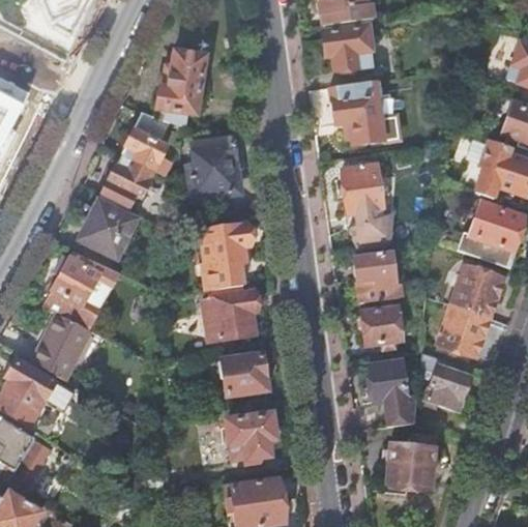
[(0,0),(0,26),(64,58),(93,0),(0,0)]
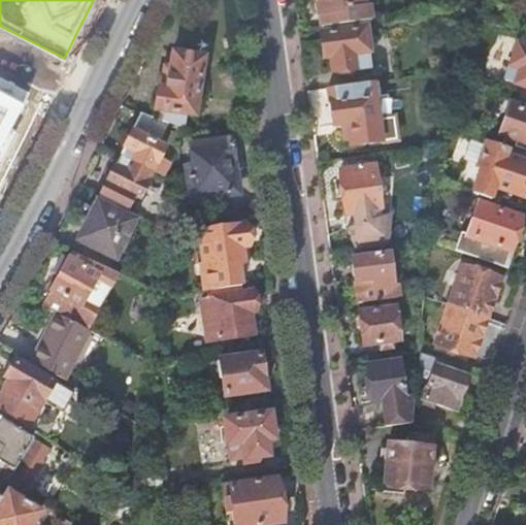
[(319,9),(321,24),(369,17),(367,2),(362,2),(362,0),(316,0),(317,9),(319,9)]
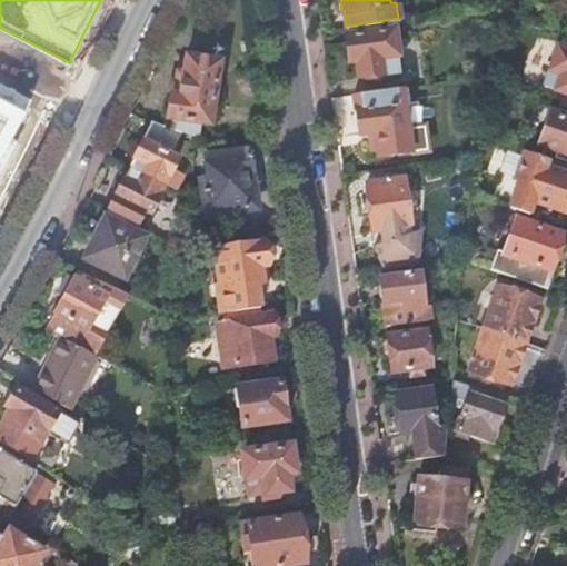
[(390,27),(345,33),(349,59),(356,58),(358,75),(397,69),(390,27)]
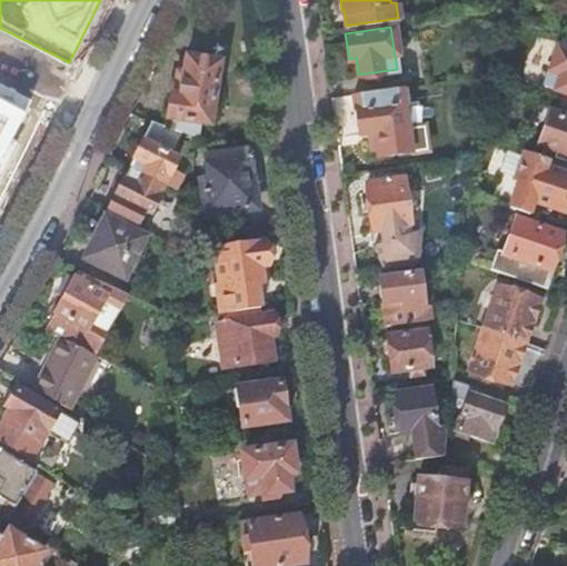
[(566,48),(555,45),(543,82),(566,90),(566,48)]
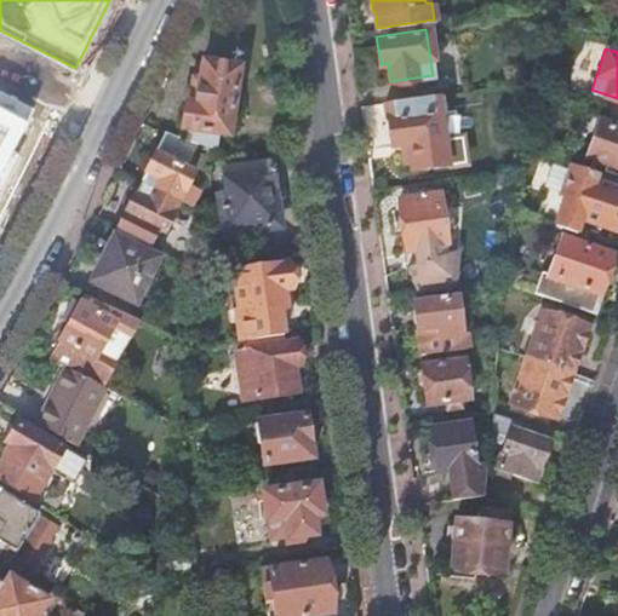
[(198,72),(235,78),(236,63),(200,57),(198,72)]
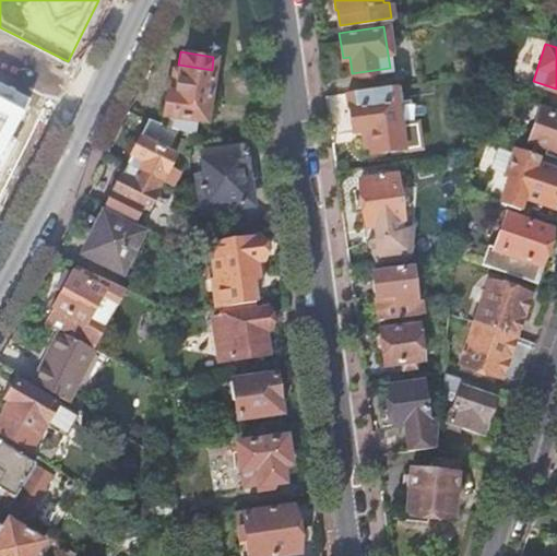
[(204,119),(212,70),(178,64),(178,67),(172,66),(167,89),(166,91),(163,113),(204,119)]
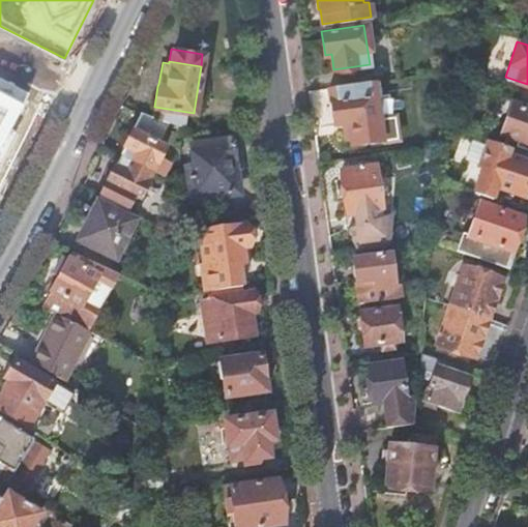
[(0,143),(27,93),(0,78),(0,143)]
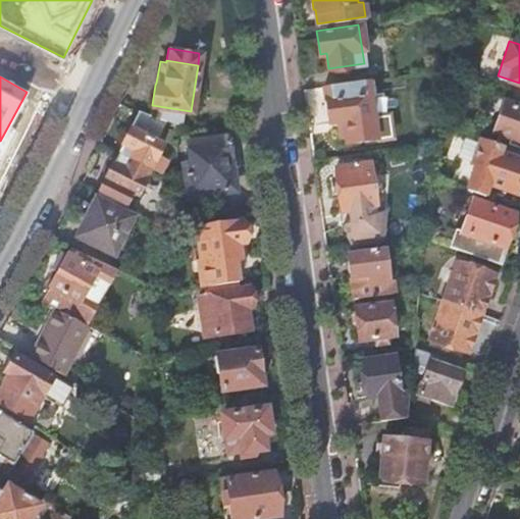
[(373,76),(324,85),(325,99),(328,120),(342,118),(345,140),(375,136),(372,114),(386,112),(382,89),(375,90),(373,76)]
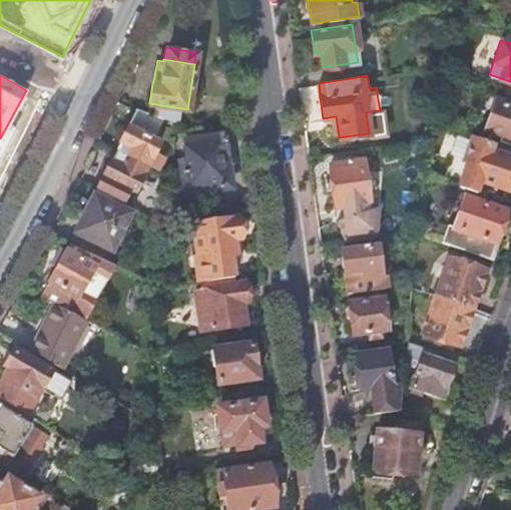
[(510,102),(494,97),(484,127),(510,135),(510,102)]
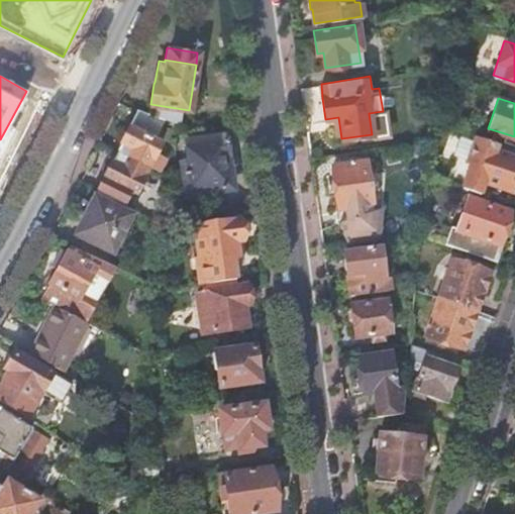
[(148,165),(159,170),(166,157),(156,150),(160,141),(153,138),(164,117),(138,108),(117,148),(148,165)]
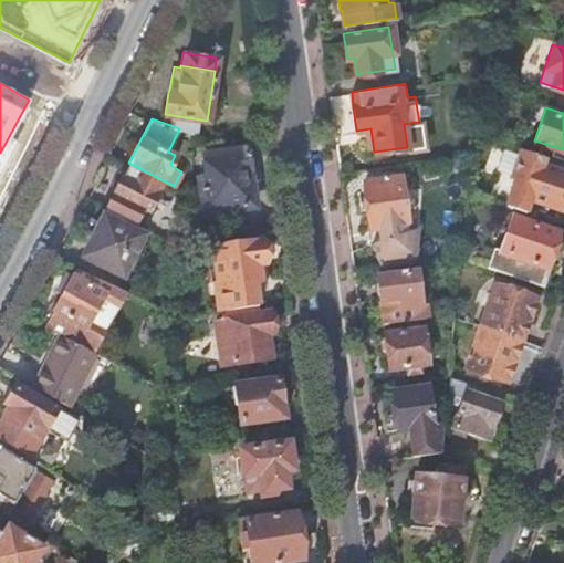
[(544,155),(520,147),(510,176),(512,181),(504,202),(525,209),(530,196),(563,208),(563,169),(542,162),(544,155)]
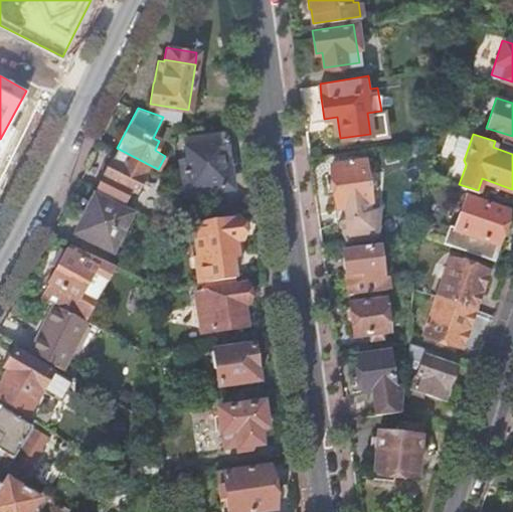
[(187,159),(180,160),(185,194),(230,187),(223,135),(184,140),(187,159)]
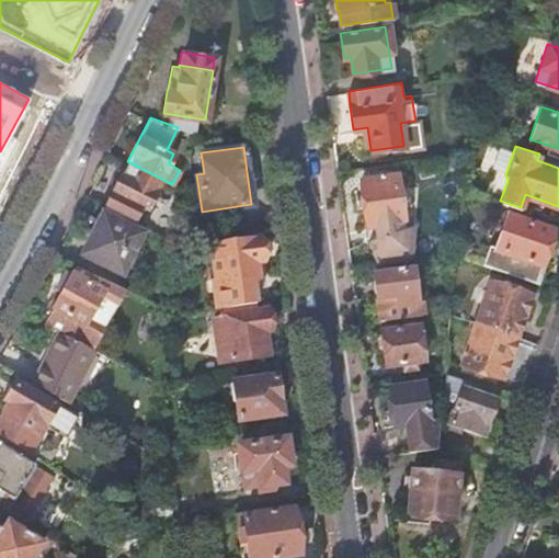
[(161,179),(127,161),(112,191),(104,205),(133,220),(140,205),(147,208),(161,179)]
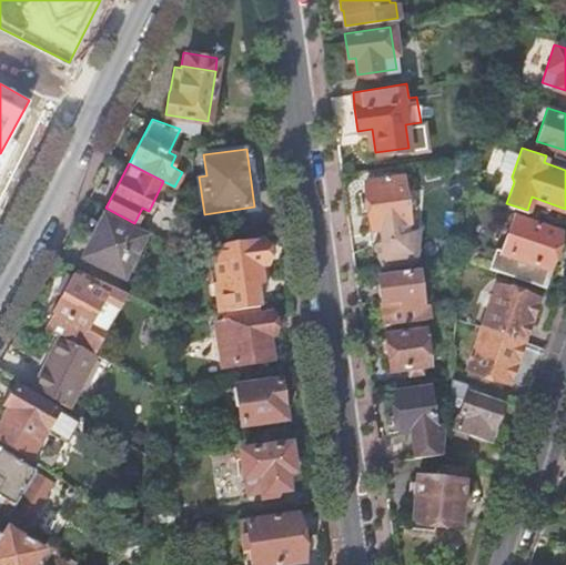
[(402,175),(364,181),(370,228),(414,222),(410,195),(405,195),(402,175)]
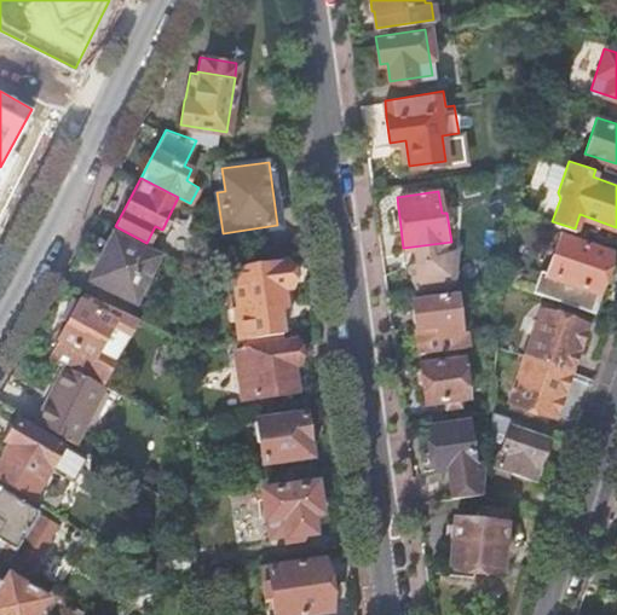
[(532,288),(594,309),(606,273),(604,267),(610,249),(560,232),(546,271),(540,268),(532,288)]
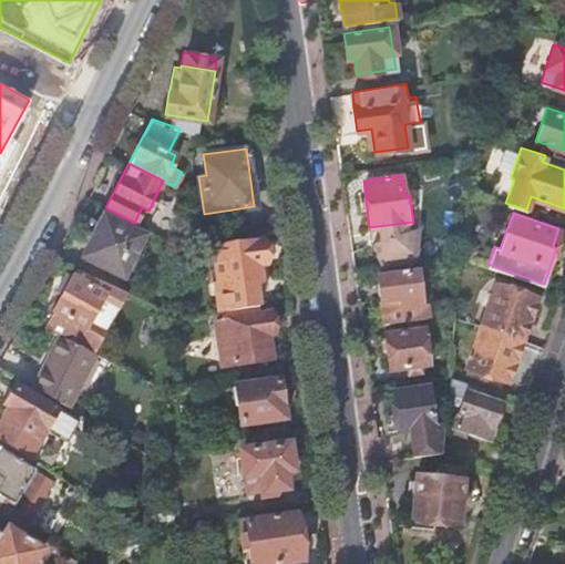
[(103,214),(82,256),(123,276),(143,234),(103,214)]
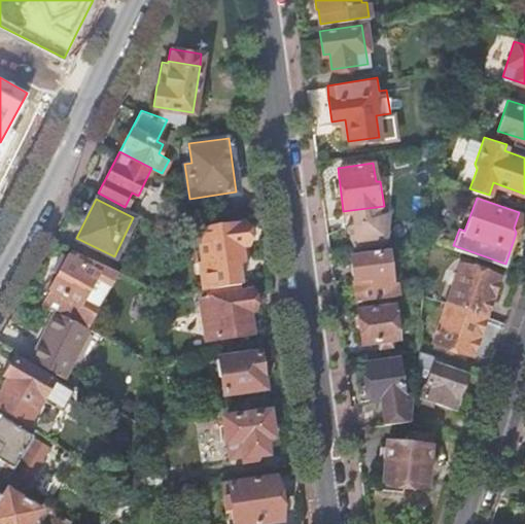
[(241,223),(198,230),(202,260),(199,260),(200,276),(218,273),(216,264),(242,259),(240,245),(244,245),(241,223)]
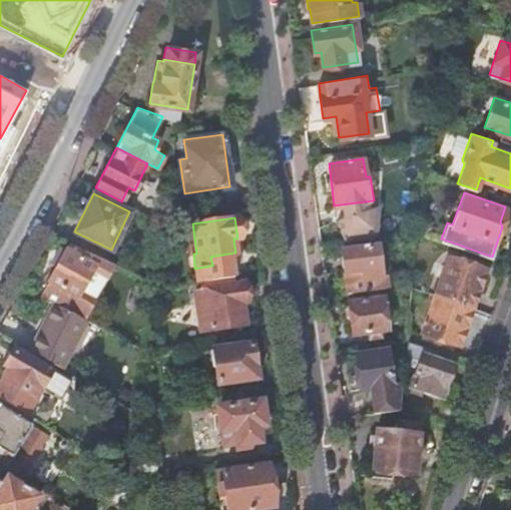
[(45,287),(40,296),(47,300),(53,303),(84,319),(115,264),(97,256),(69,242),(64,251),(59,248),(51,264),(56,267),(48,280),(45,287)]
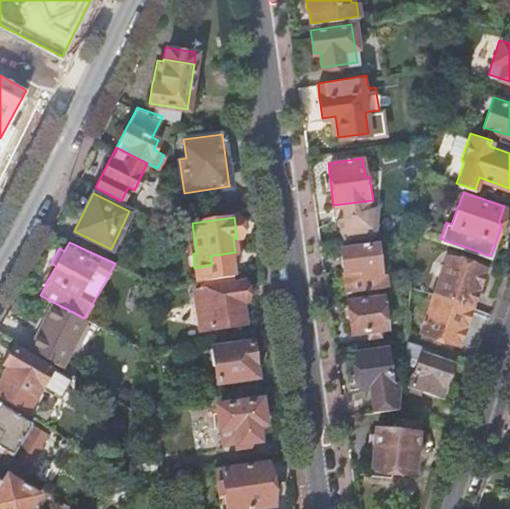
[(346,290),(386,284),(384,273),(380,274),(376,242),(340,248),(343,270),(346,290)]
